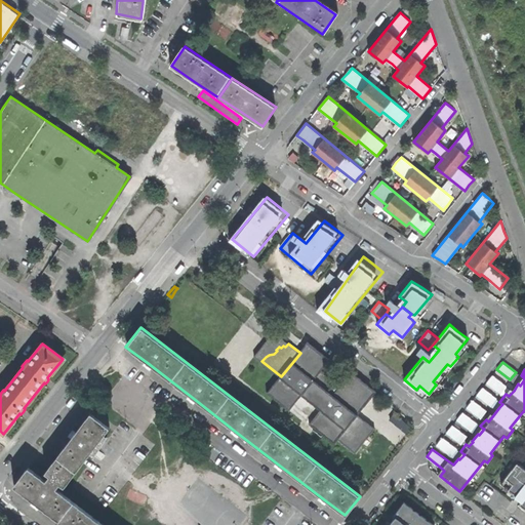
[(353,450),(358,444),(360,446),(363,442),(359,440),(361,437),(362,435),(369,434),(371,433),(374,429),(369,426),(369,425),(367,422),(366,422),(364,421),(364,420),(361,418),(360,417),(357,415),(357,414),(375,392),(352,372),(340,386),(321,370),(301,394),(321,410),(311,423),(334,443),(338,439),(353,450)]
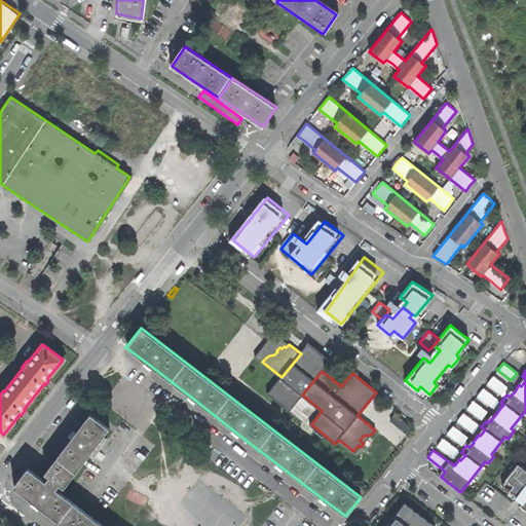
[(500,393),(506,386),(493,375),(487,382),(500,393)]
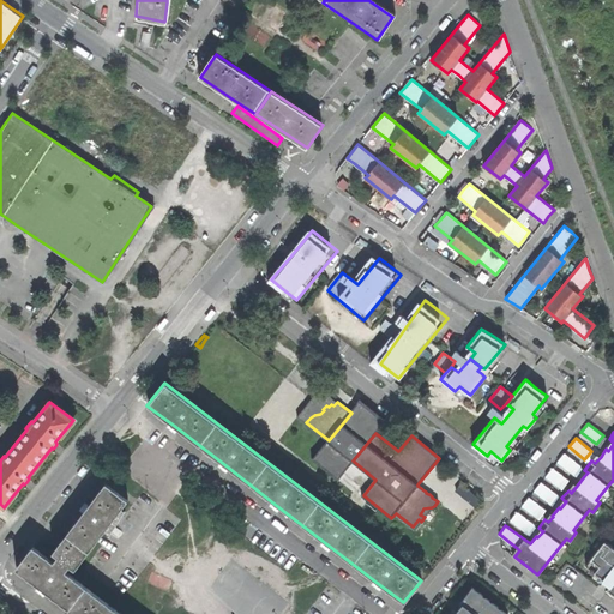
[(573,474),(581,465),(564,452),(557,461),(573,474)]
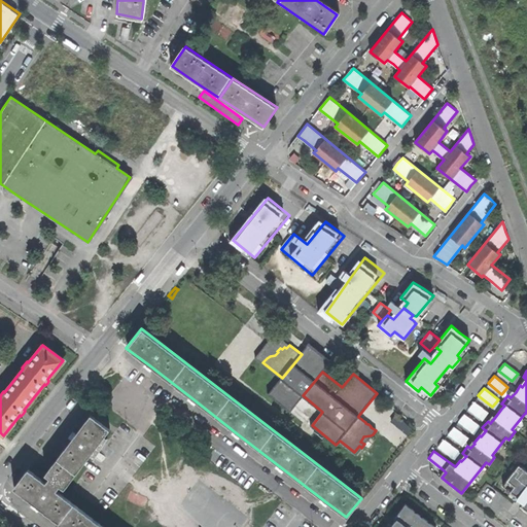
[(482,419),(488,412),(473,401),(468,409),(482,419)]
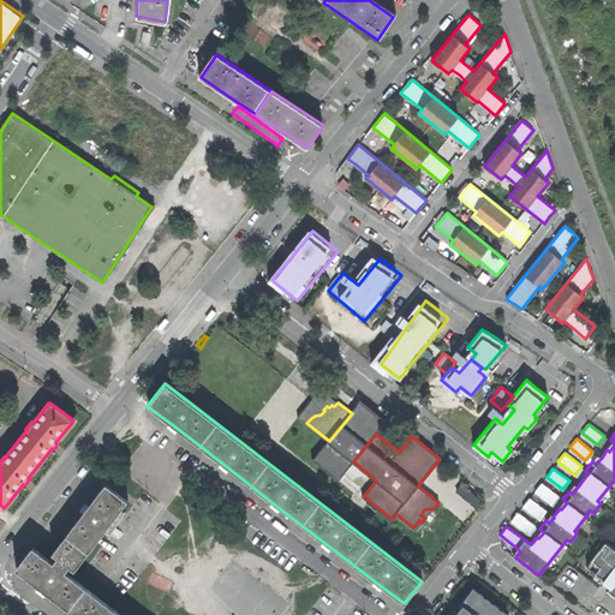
[(124,614),(66,569),(70,565),(75,567),(129,500),(107,482),(89,503),(85,501),(83,506),(79,509),(83,512),(53,550),(59,555),(54,561),(35,545),(17,567),(41,585),(78,614),(124,614)]
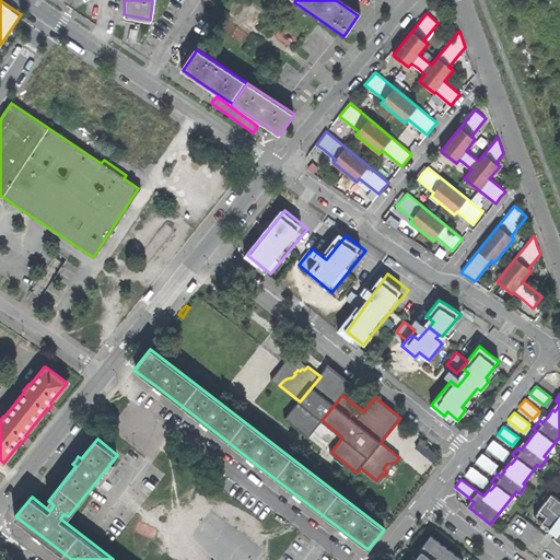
[(502,458),(508,451),(492,440),(487,447),(502,458)]
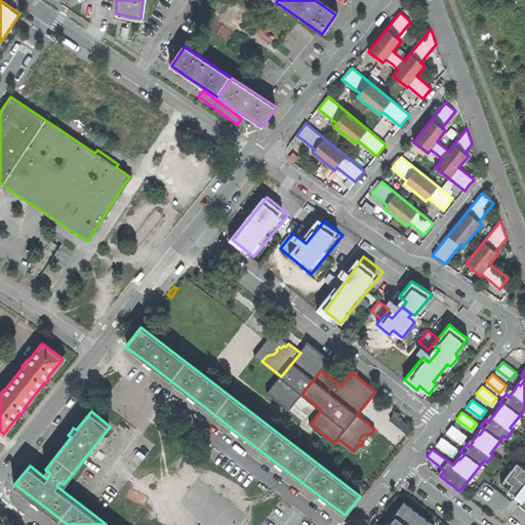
[(390,419),(407,433),(410,428),(393,415),(390,419)]
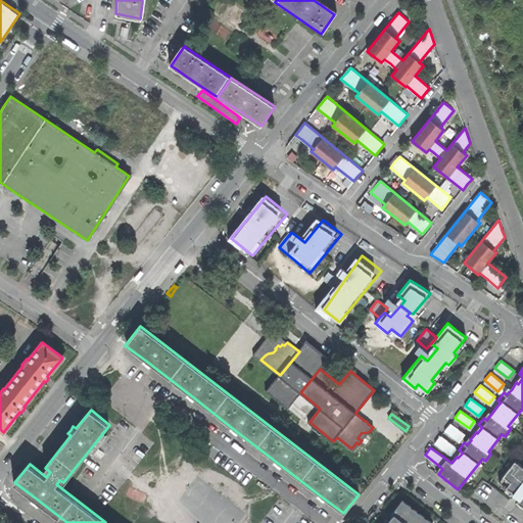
[(459,441),(465,434),(449,423),(444,430),(459,441)]
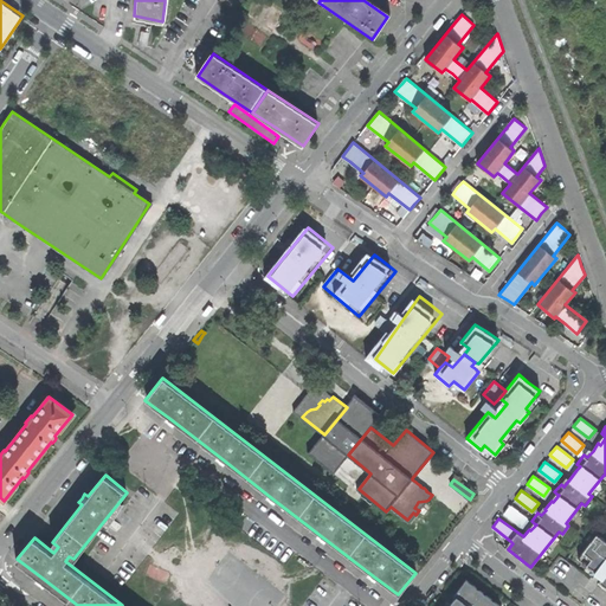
[(521,526),(527,517),(510,504),(503,513),(521,526)]
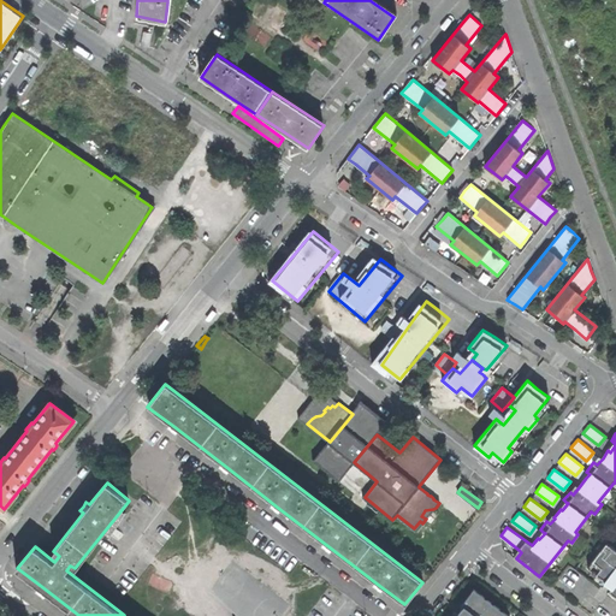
[(615,550),(606,543),(587,567),(605,581),(606,581),(609,584),(612,586),(609,591),(615,597),(615,550)]
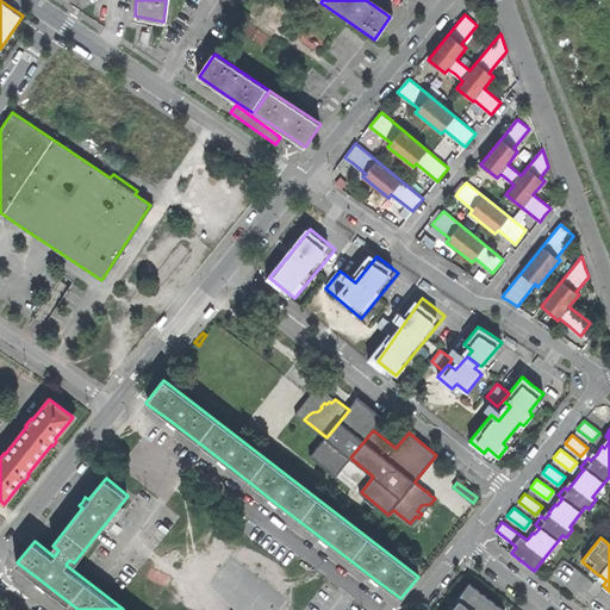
[(502,609),(503,609),(470,583),(458,598),(455,597),(449,604),(450,605),(446,609),(502,609)]
